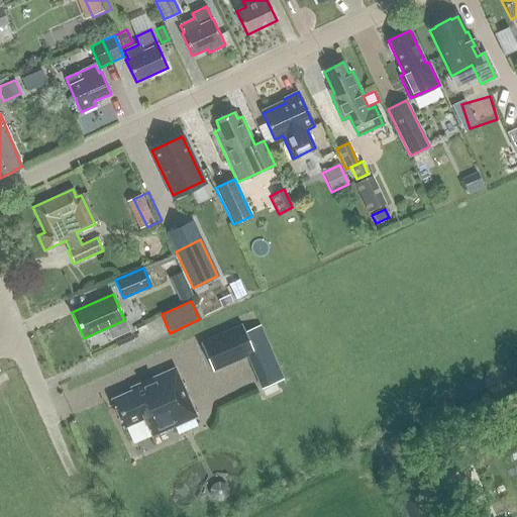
[(240,325),(199,343),(212,373),(253,354),(240,325)]
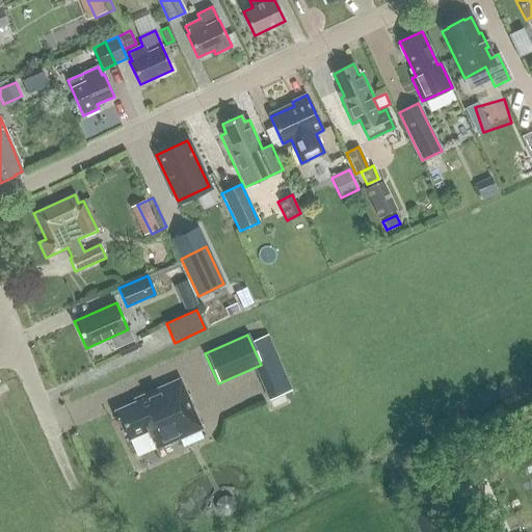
[(156,449),(201,429),(179,379),(145,394),(148,400),(138,404),(137,401),(114,411),(127,440),(148,430),(156,449)]
